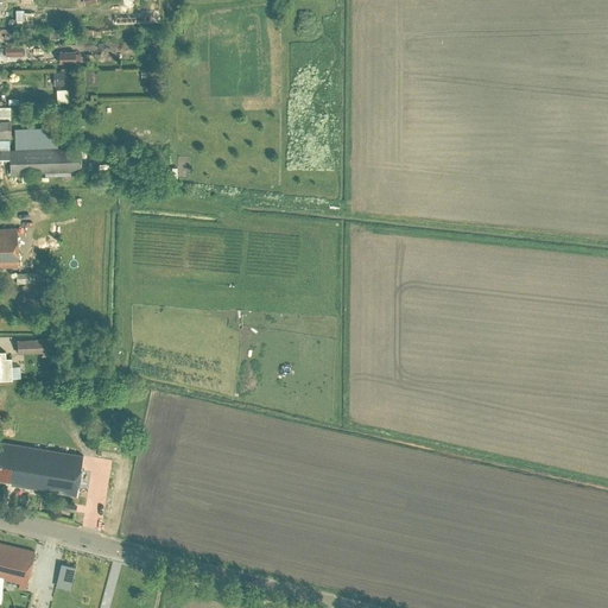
[(14,23),(32,23),(32,21),(50,21),(50,11),(14,11),(14,23)]
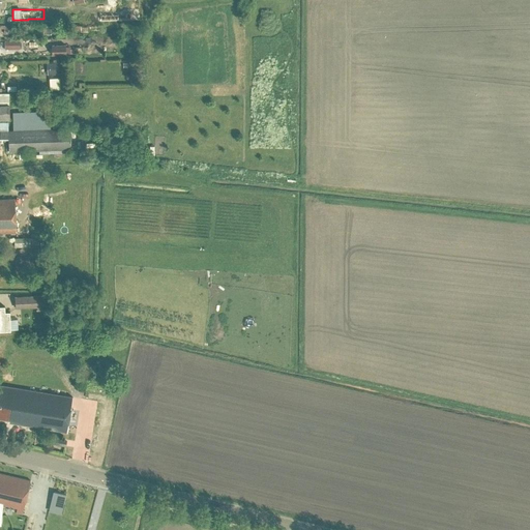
[(17,49),(16,40),(6,40),(6,50),(17,49)]
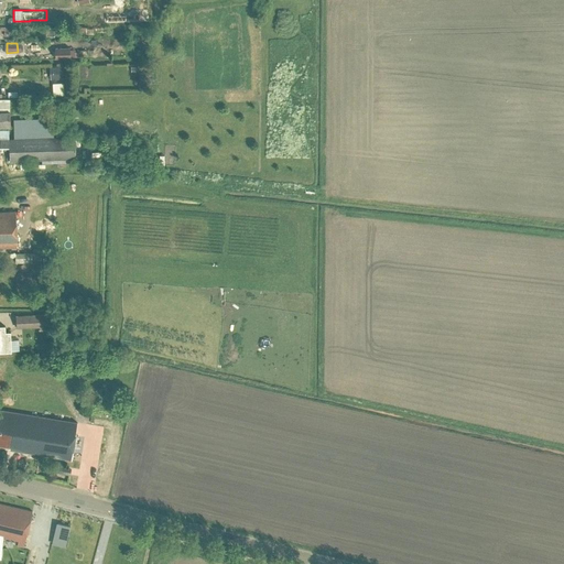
[(69,47),(55,47),(55,58),(69,57),(69,47)]
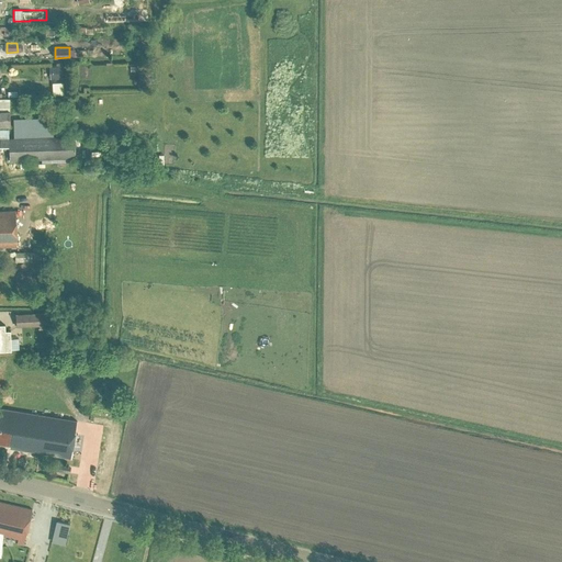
[(52,82),(52,92),(60,93),(60,82),(52,82)]
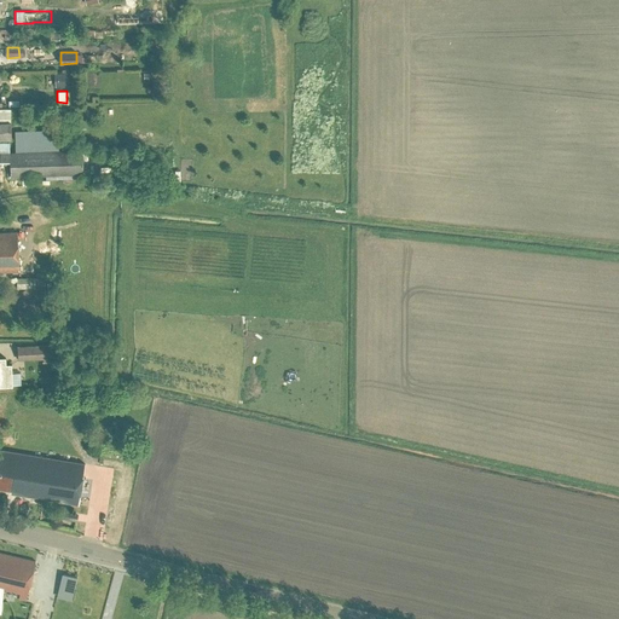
[(0,139),(11,139),(10,109),(0,109),(0,139)]
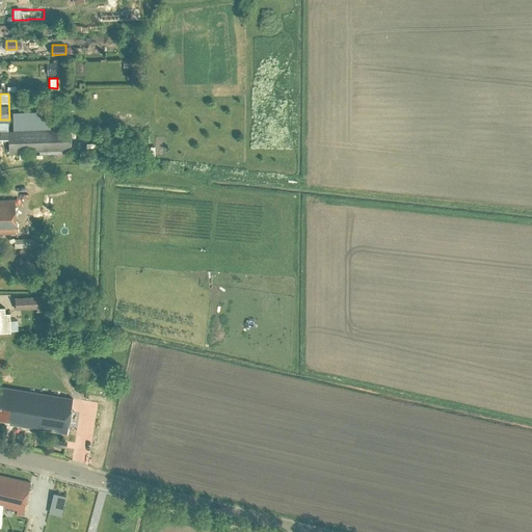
[(8,152),(72,150),(71,128),(48,129),(47,112),(12,113),(12,122),(0,122),(0,141),(8,141),(8,152)]
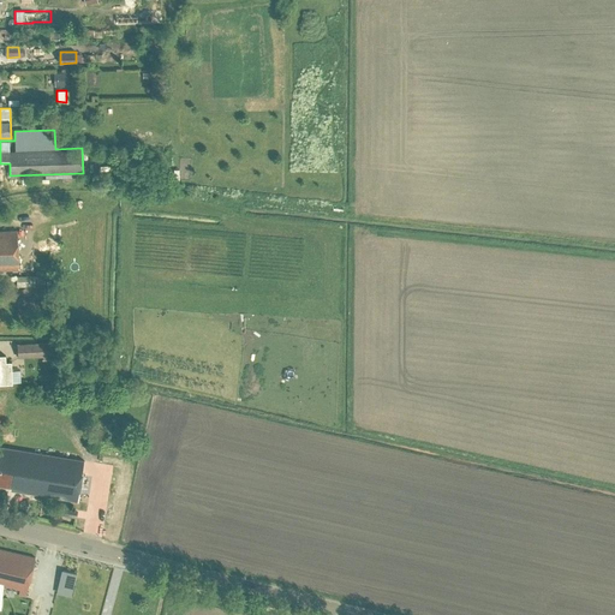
[(0,269),(19,269),(18,231),(0,231),(0,269)]
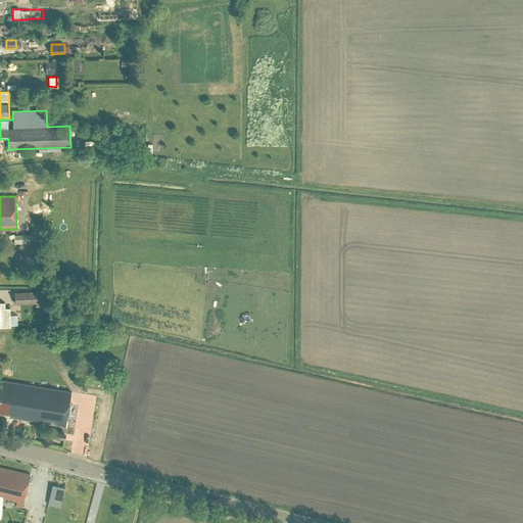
[(30,234),(14,234),(14,243),(30,243),(30,234)]
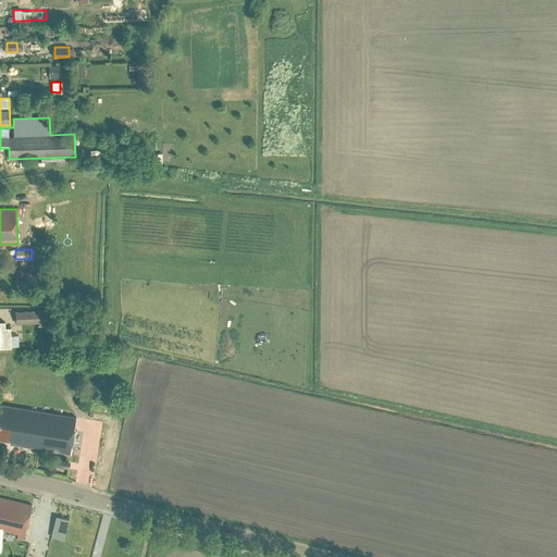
[(16,312),(17,323),(39,322),(39,326),(49,325),(49,310),(16,312)]
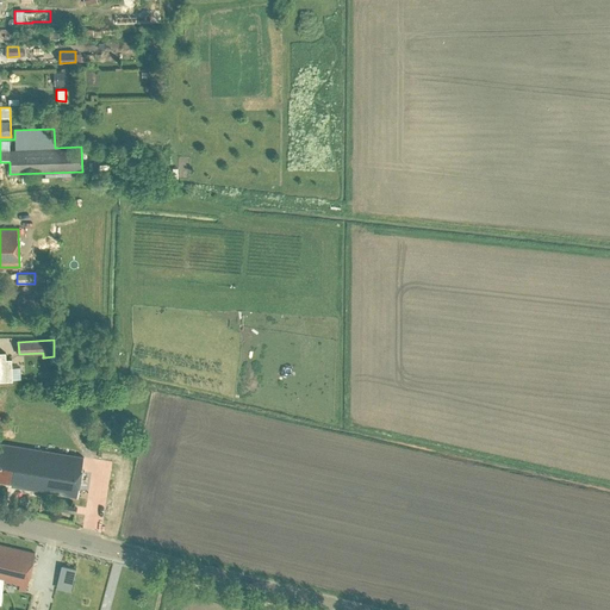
[(0,380),(13,380),(12,359),(6,359),(6,353),(0,352),(0,380)]
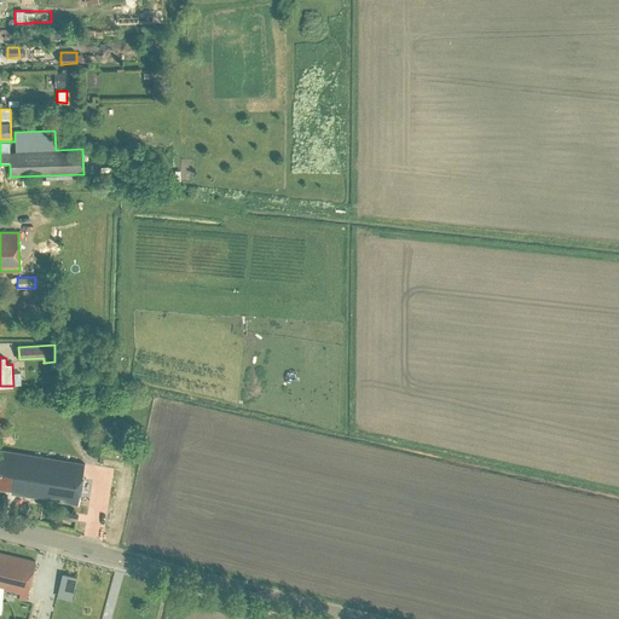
[(0,487),(11,490),(11,493),(79,504),(86,463),(0,449),(0,487)]
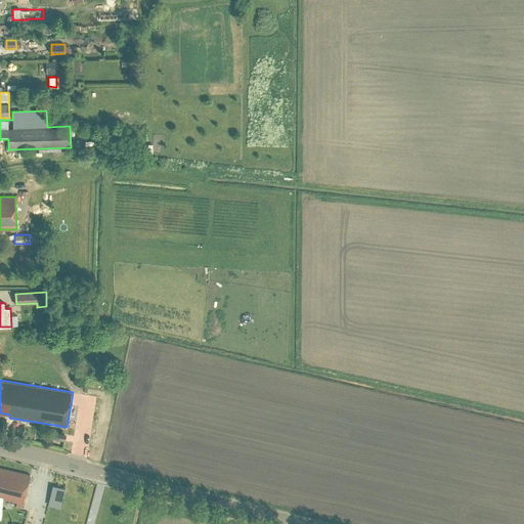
[(66,434),(52,432),(51,438),(64,441),(66,434)]
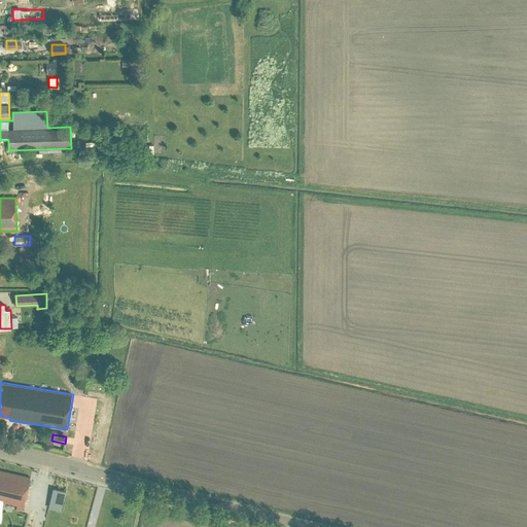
[(0,500),(18,504),(16,510),(22,511),(30,478),(0,469),(0,500)]
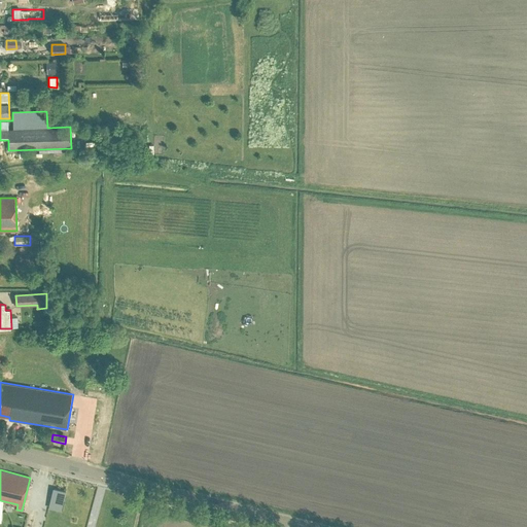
[(46,508),(60,510),(62,489),(48,488),(46,508)]
